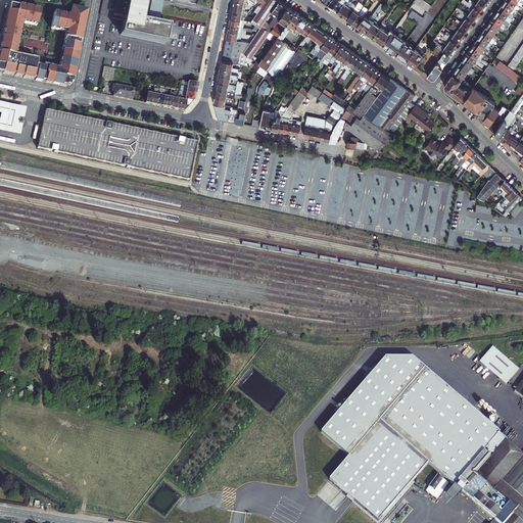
[(146,0),(115,0),(113,15),(124,17),(123,22),(140,27),(145,28),(168,32),(169,27),(154,24),(158,5),(157,5),(152,2),(146,0)]
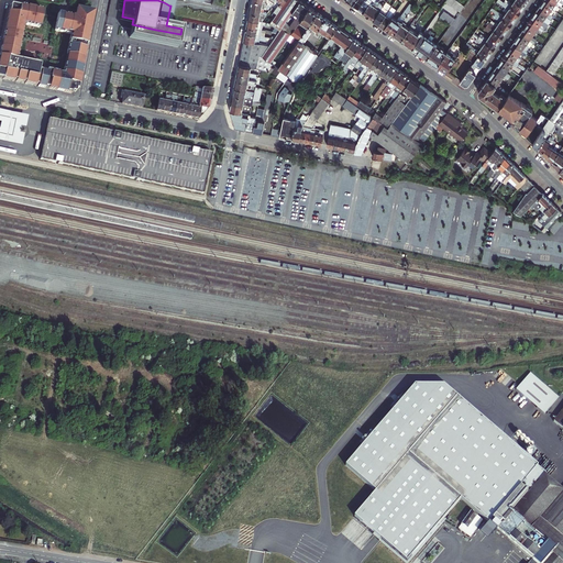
[(299,0),(285,0),(274,17),(269,23),(273,25),(275,26),(279,30),(278,32),(275,36),(274,37),(269,45),(262,56),(271,63),(287,40),(288,36),(290,34),(282,28),(285,23),(291,12),(300,1),(299,0)]
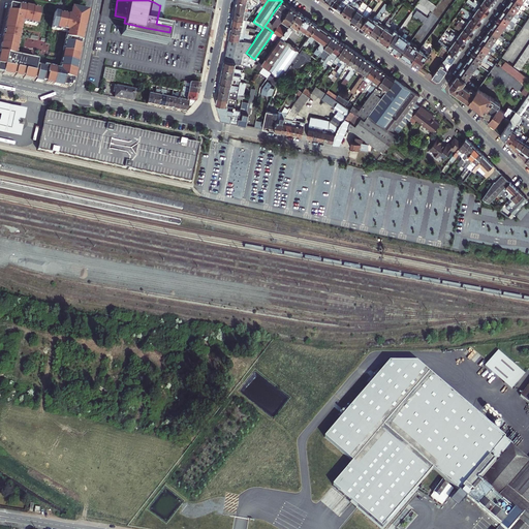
[(258,0),(258,1),(261,3),(257,9),(257,10),(258,10),(256,14),(257,16),(268,0),(258,0)]
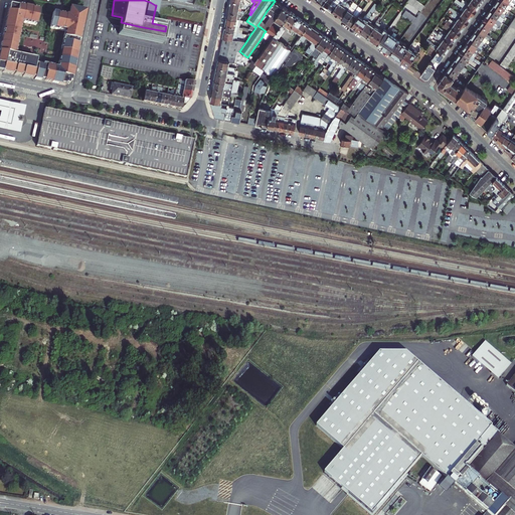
[(326,0),(323,5),(332,11),(339,3),(340,2),(344,0),(353,0),(354,0),(326,0)]
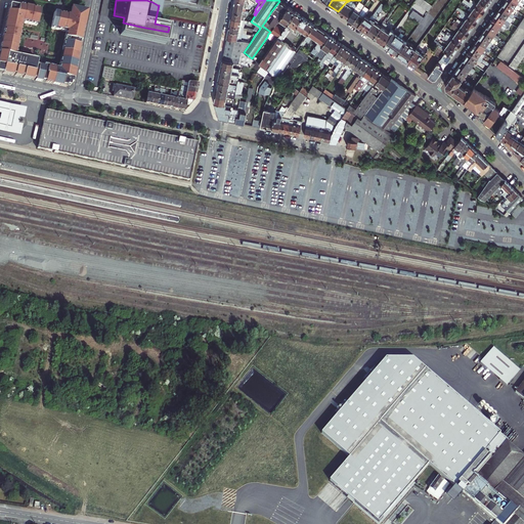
[(347,18),(358,4),(360,0),(359,0),(357,0),(355,4),(353,2),(350,7),(345,3),(338,11),(347,18)]
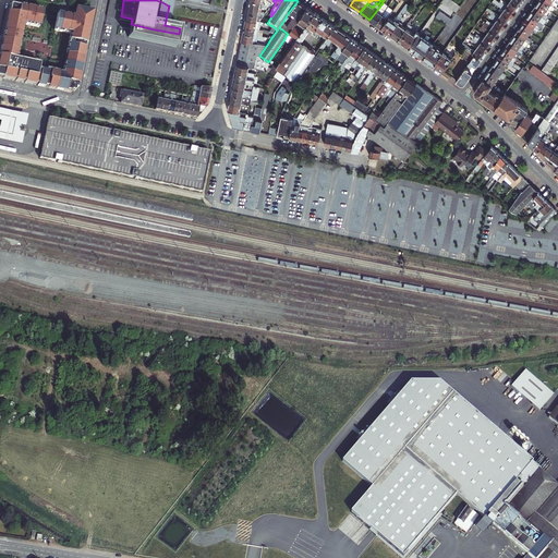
[(452,0),(443,0),(441,2),(456,12),(461,5),(452,0)]
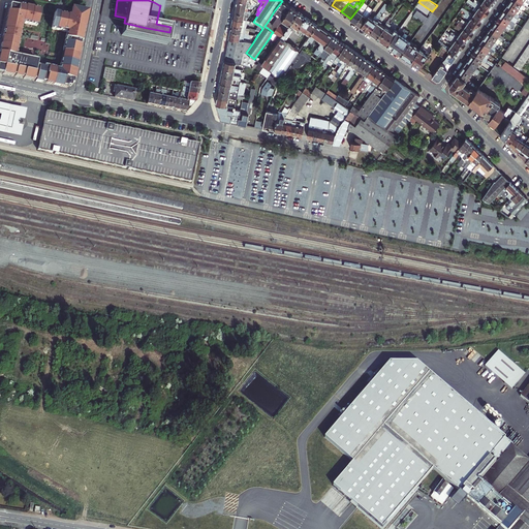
[(282,1),(274,11),(278,14),(272,24),(276,27),(279,24),(280,22),(290,6),(282,1)]
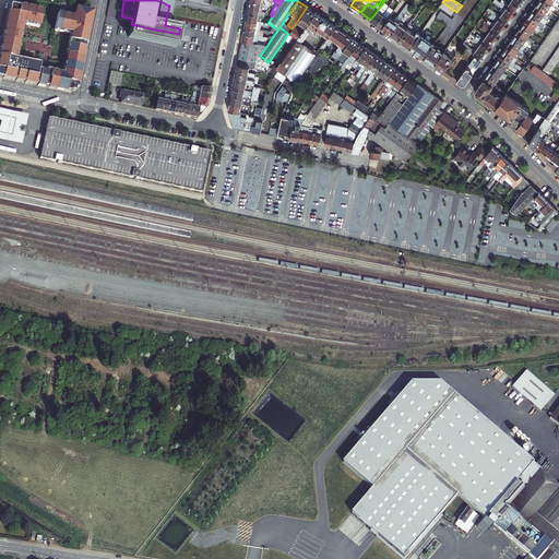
[(500,2),(515,13),(520,8),(511,1),(509,4),(504,2),(504,3),(501,1),(500,2)]
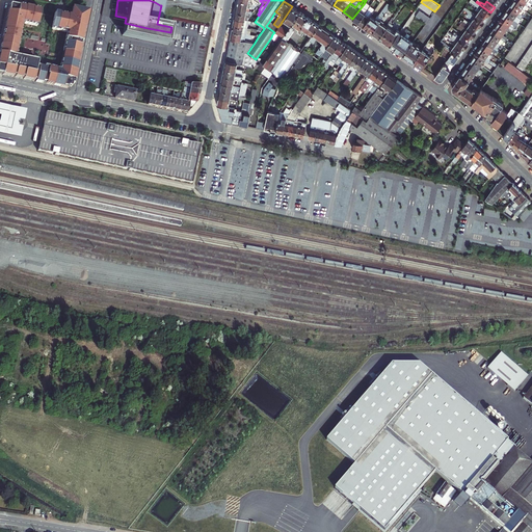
[(486,18),(490,12),(476,2),(475,3),(478,5),(477,6),(480,8),(478,11),(486,18)]
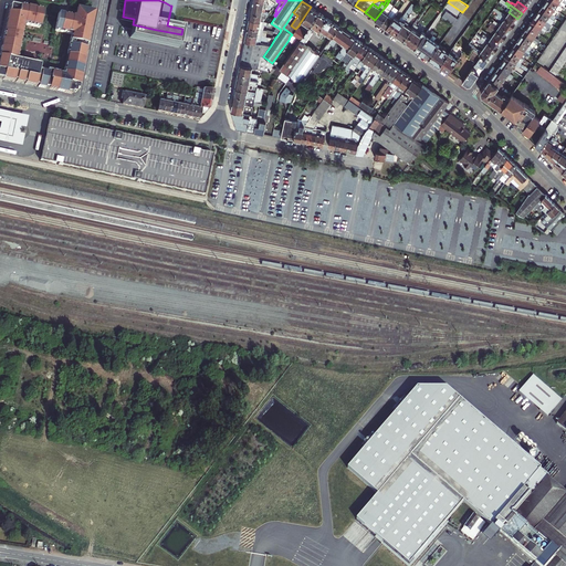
[(541,8),(555,19),(556,17),(553,14),(552,13),(554,9),(545,2),(541,8)]
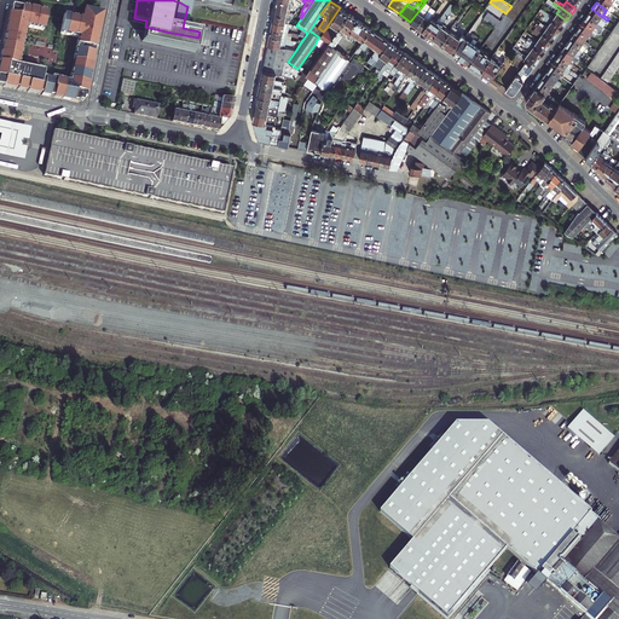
[(437,22),(432,18),(422,30),(433,38),(451,11),(455,6),(450,4),(439,21),(438,19),(437,22)]
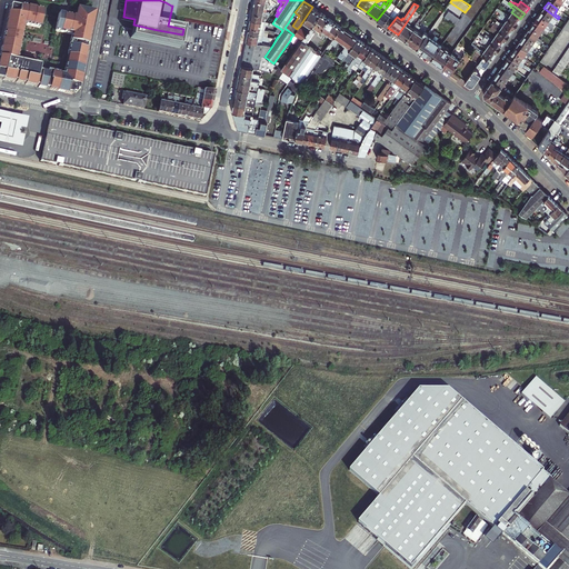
[(40,28),(43,10),(27,7),(19,6),(19,7),(10,5),(9,9),(0,51),(0,79),(13,82),(16,82),(16,83),(22,85),(22,83),(25,85),(36,87),(37,86),(38,86),(38,88),(41,88),(43,72),(39,71),(40,66),(17,60),(23,25),(40,28)]
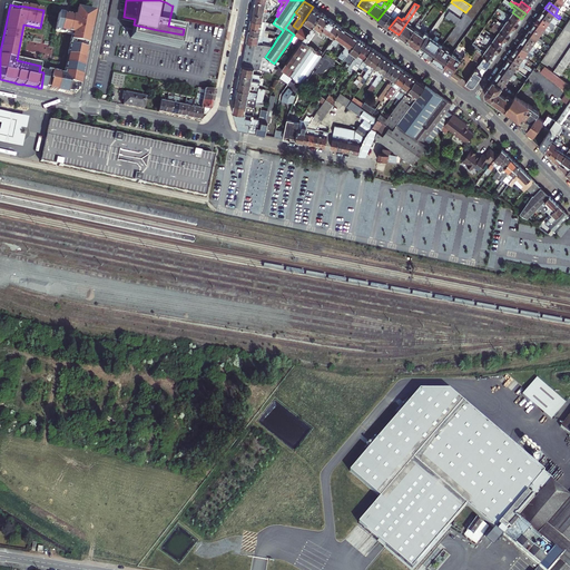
[(384,25),(391,15),(393,11),(391,10),(390,8),(391,6),(390,5),(377,20),(384,25)]
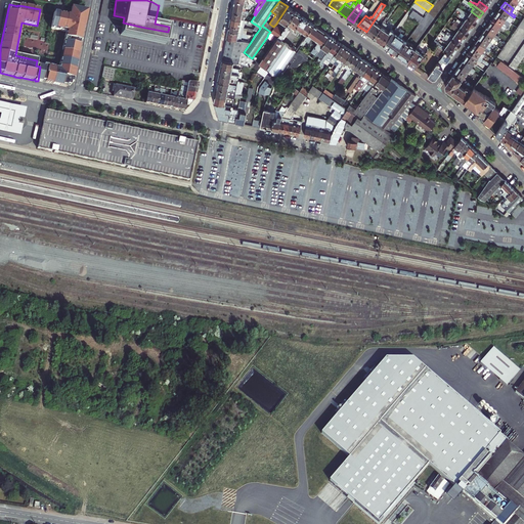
[(232,10),(243,13),(246,13),(248,14),(250,11),(244,9),(244,7),(233,5),(232,10)]
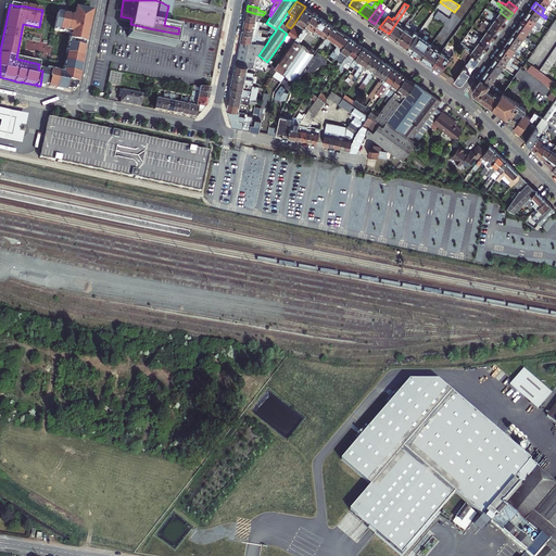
[(299,22),(304,26),(313,12),(305,7),(294,23),(297,24),(299,22)]
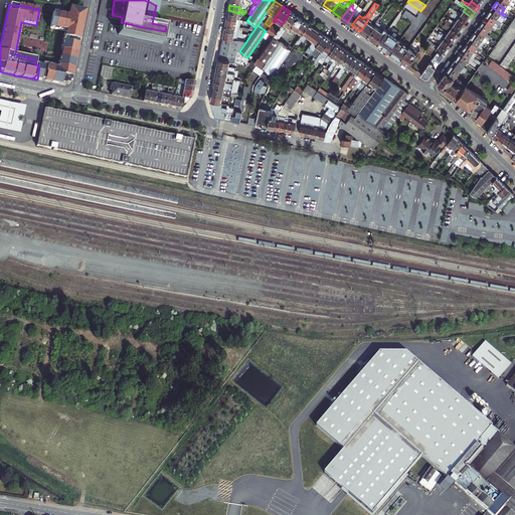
[(60,49),(61,49),(77,53),(78,44),(77,44),(78,40),(79,40),(86,11),(69,7),(68,13),(66,15),(52,12),(49,28),(64,31),(60,49)]
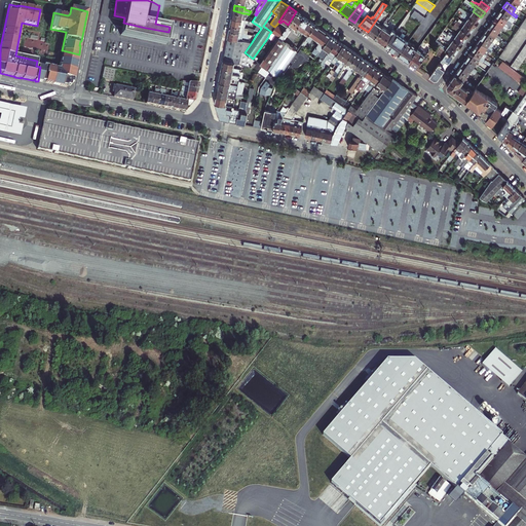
[(499,13),(508,20),(511,14),(512,15),(512,16),(515,19),(516,17),(502,7),(499,13)]
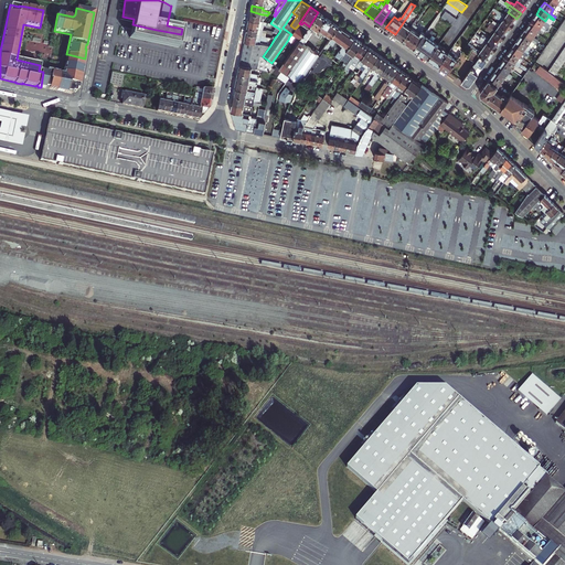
[(381,24),(385,28),(394,17),(397,10),(396,9),(393,13),(392,13),(390,17),(387,14),(381,24)]
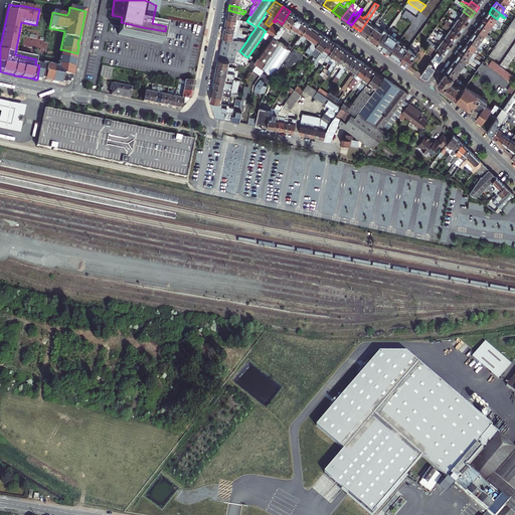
[(360,31),(367,36),(374,26),(370,23),(378,11),(375,9),(360,31)]
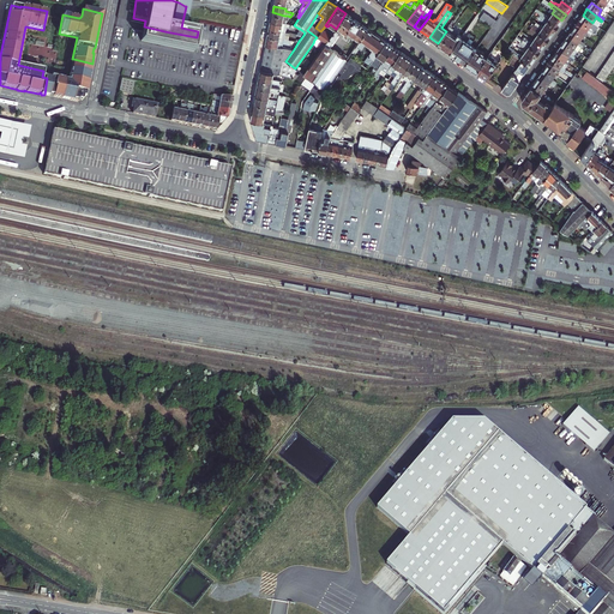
[(486,11),(481,17),(493,25),(498,19),(486,11)]
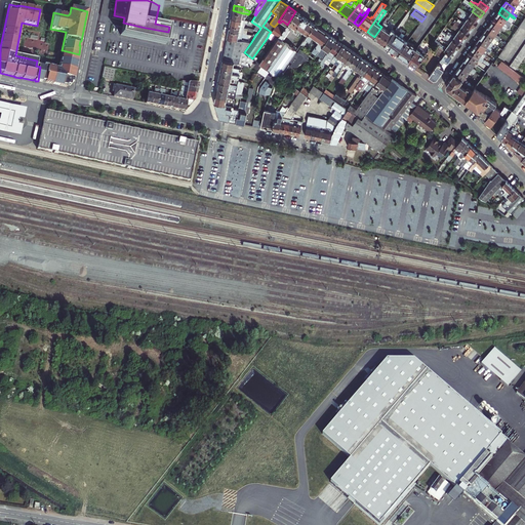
[(232,16),(244,19),(246,16),(242,15),(243,13),(233,10),(232,16)]
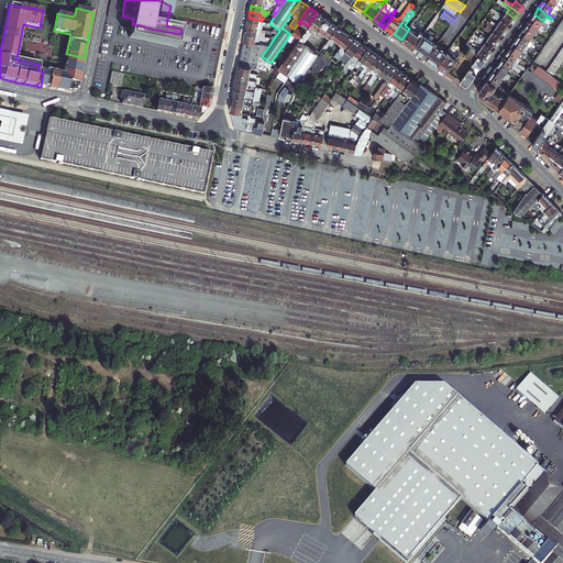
[(294,79),(298,81),(319,52),(315,48),(313,51),(304,43),(310,33),(310,32),(310,31),(309,31),(310,29),(312,28),(321,15),(317,12),(308,26),(305,31),(295,45),(278,68),(280,69),(289,76),(293,78),(294,79)]
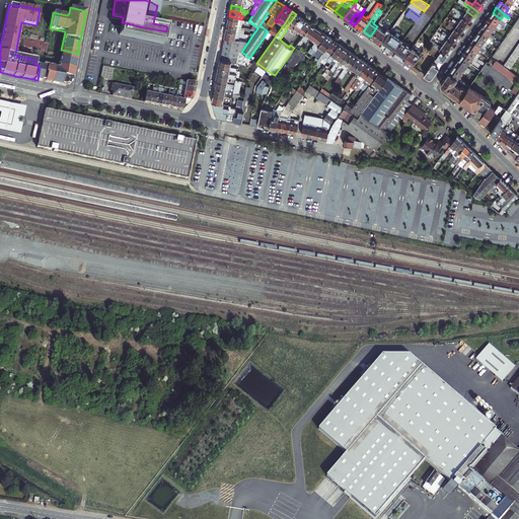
[(474,17),(466,11),(464,14),(461,12),(460,13),(457,12),(457,13),(470,23),(474,17)]
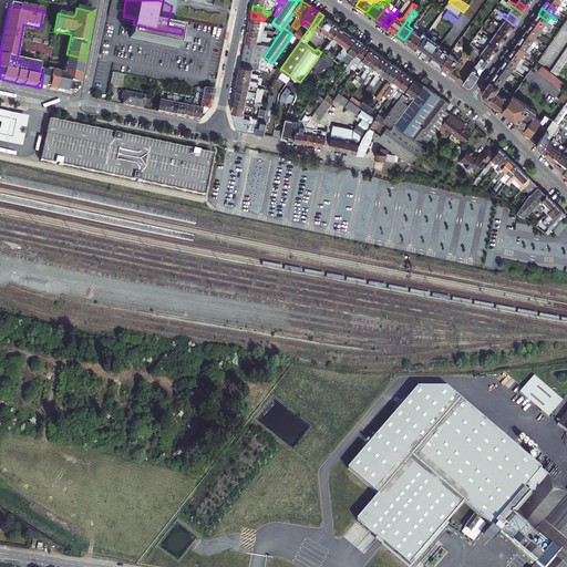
[(514,26),(500,14),(498,16),(501,18),(501,19),(504,21),(501,24),(511,31),(514,26)]
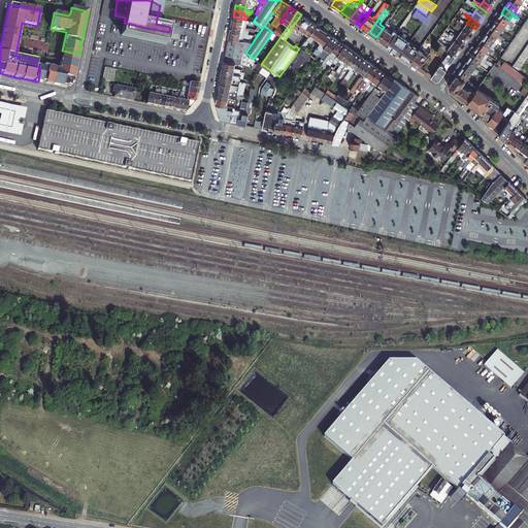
[(497,19),(510,28),(512,27),(508,24),(507,25),(506,23),(509,20),(501,13),(497,19)]
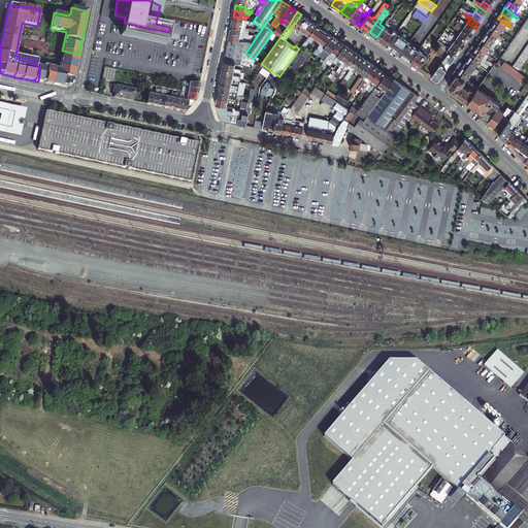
[(293,26),(296,28),(304,17),(301,14),(293,26)]
